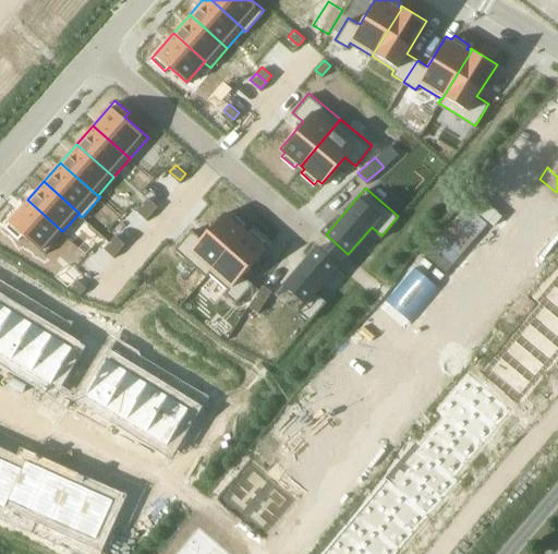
[(148,196),(143,203),(153,212),(158,204),(148,196)]
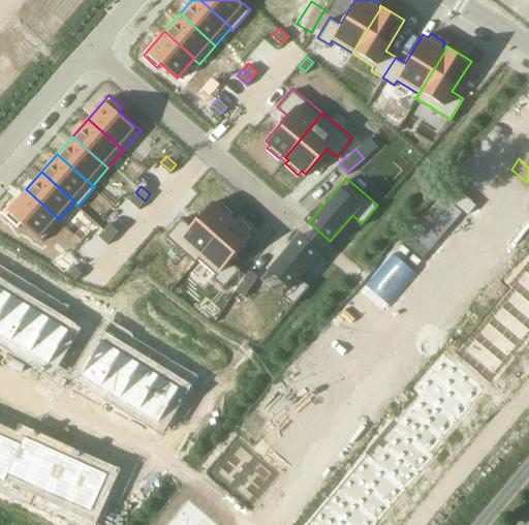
[(26,189),(4,214),(18,225),(22,221),(42,239),(59,219),(26,189)]
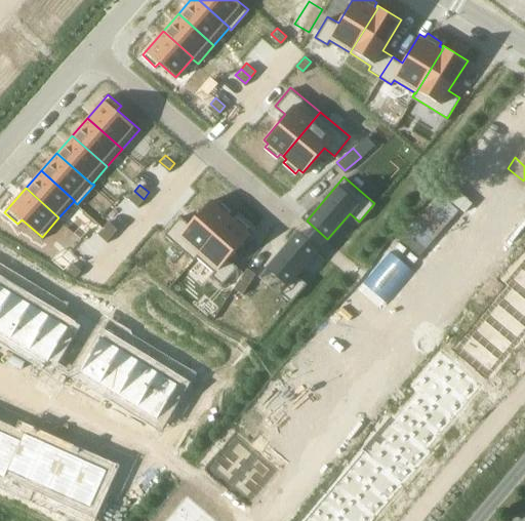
[(134,191),(128,197),(138,205),(144,199),(134,191)]
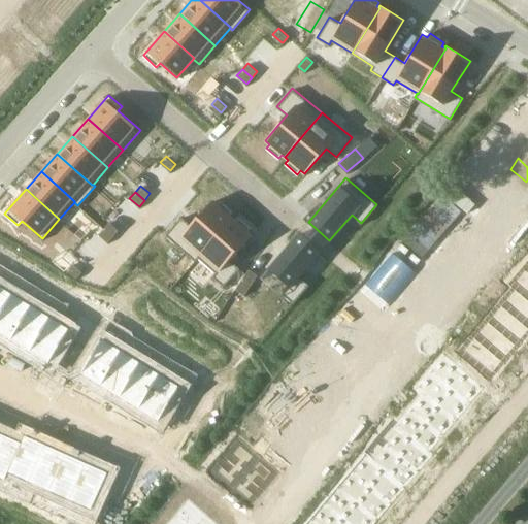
[(182,216),(165,234),(195,260),(198,257),(198,256),(232,217),(230,214),(232,210),(221,199),(218,202),(213,199),(191,224),(182,216)]
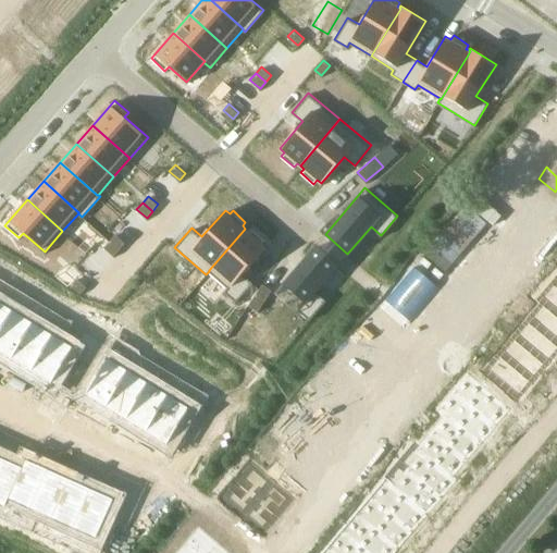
[(556,222),(553,219),(544,229),(551,235),(556,228),(556,222)]
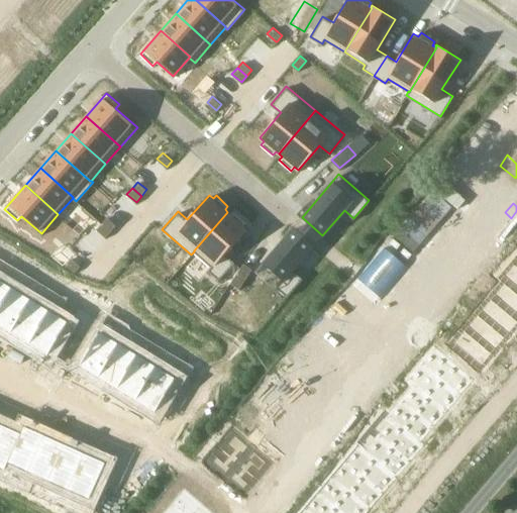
[(227,212),(194,250),(194,251),(211,267),(208,270),(219,279),(234,262),(225,252),(246,228),(242,225),(245,221),(233,211),(231,214),(227,212)]
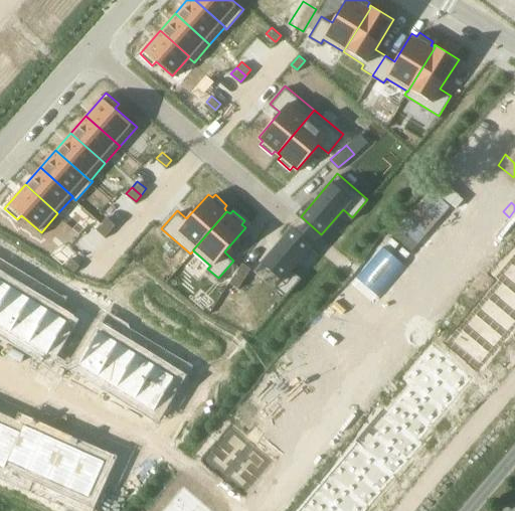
[(107,215),(101,221),(111,229),(116,223),(107,215)]
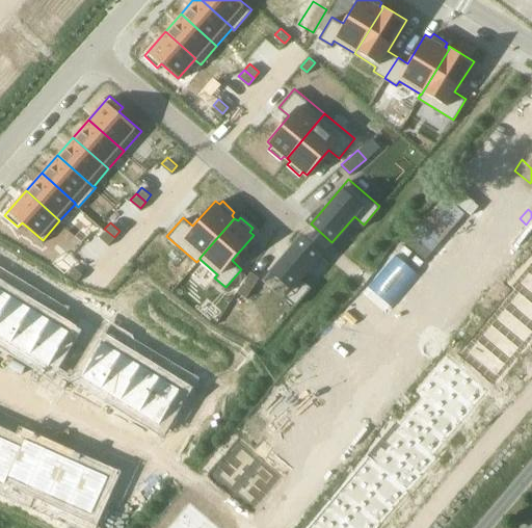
[(104,229),(99,235),(108,243),(114,237),(104,229)]
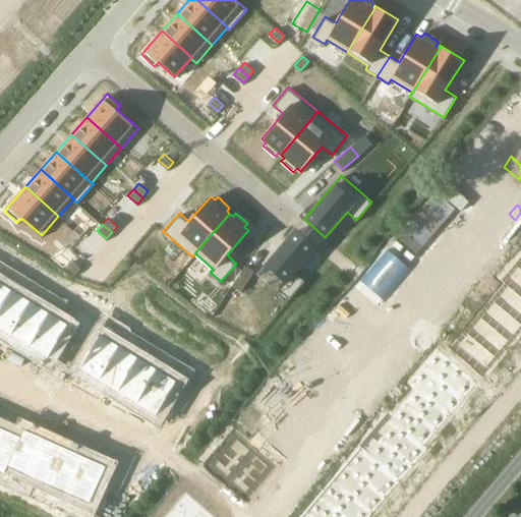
[(498,227),(489,236),(497,242),(504,232),(498,227)]
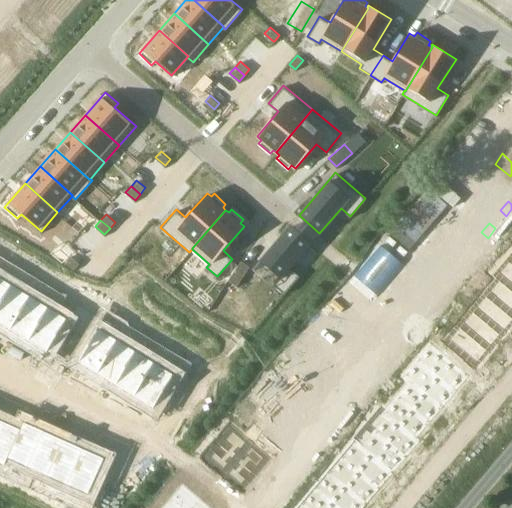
[(290,224),(260,260),(280,276),(273,284),(284,293),(299,275),(290,267),(311,242),(290,224)]
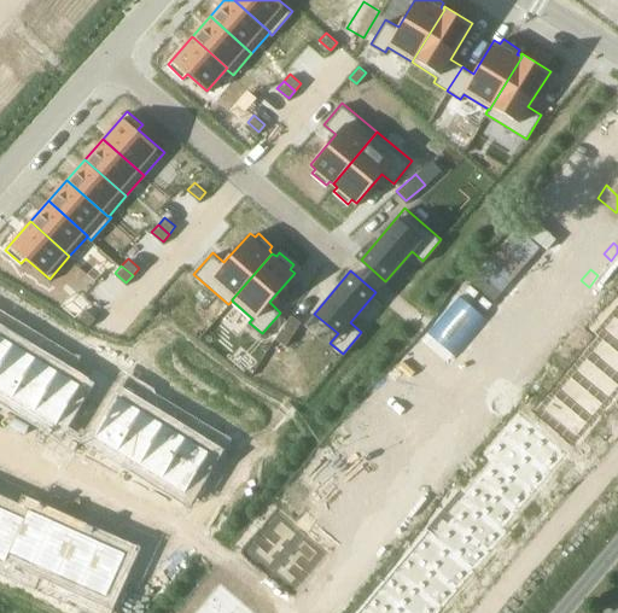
[(11,279),(4,291),(12,297),(19,284),(11,279)]
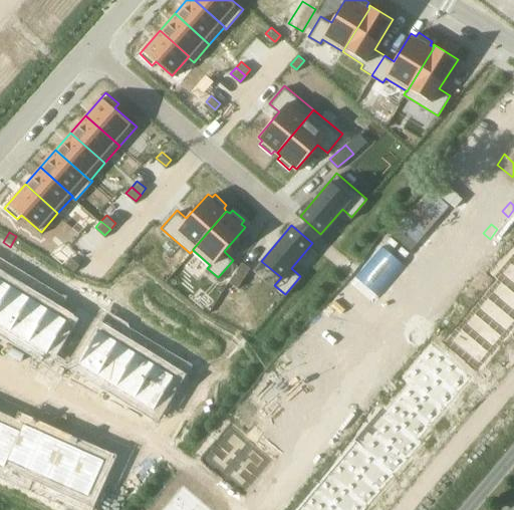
[(483,233),(475,242),(482,248),(490,239),(483,233)]
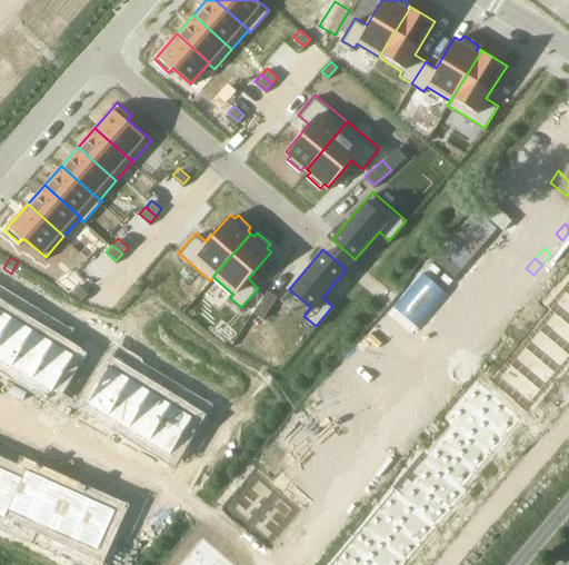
[(18,261),(11,274),(19,278),(26,267),(18,261)]
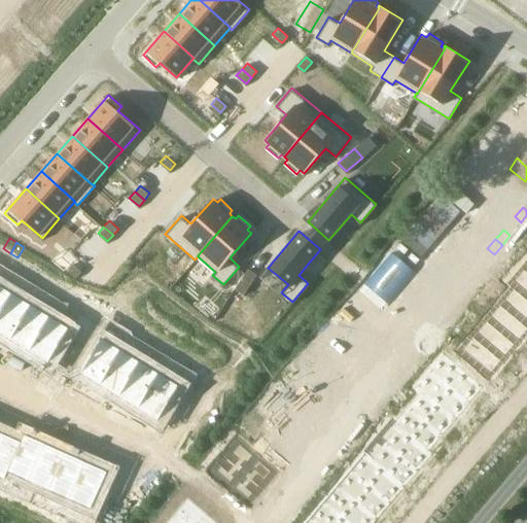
[(72,262),(67,268),(76,276),(81,271),(81,270),(72,262)]
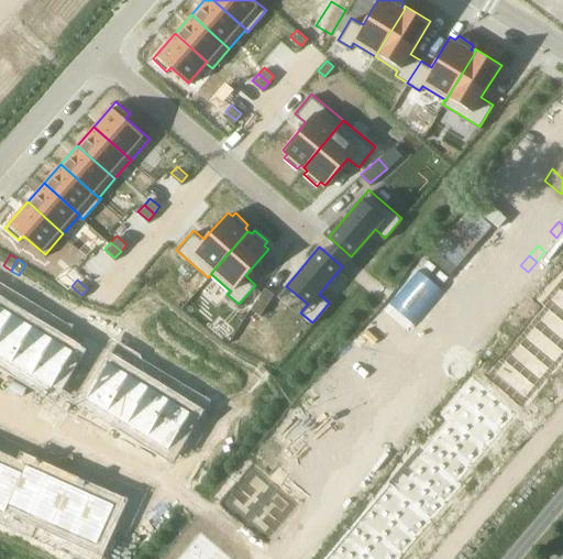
[(508,280),(500,289),(507,295),(516,285),(508,280)]
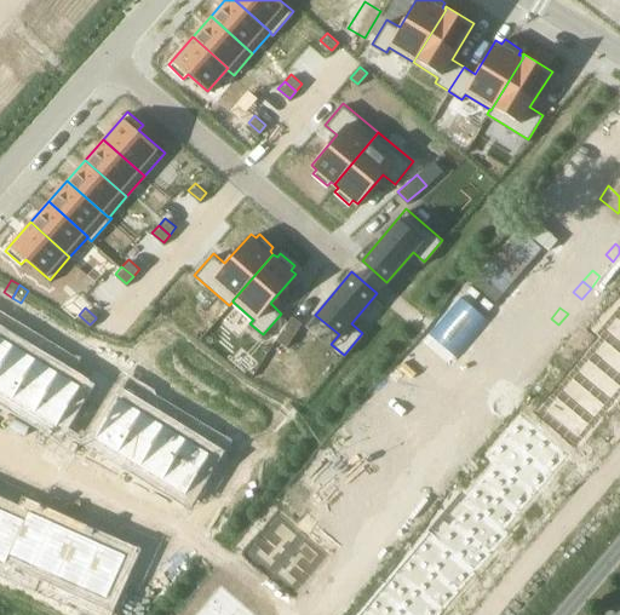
[(49,310),(44,319),(56,327),(61,319),(49,310)]
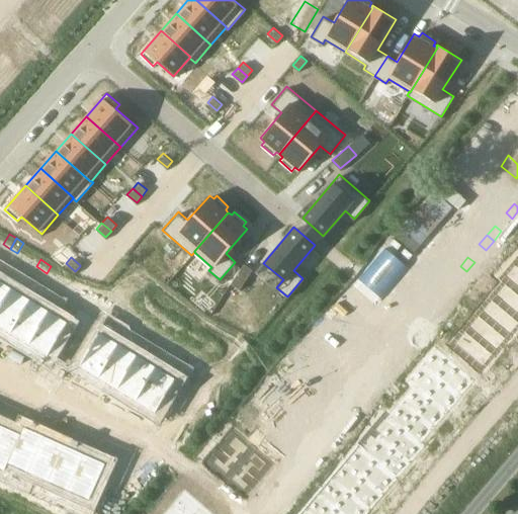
[(244,262),(231,282),(240,288),(253,268),(244,262)]
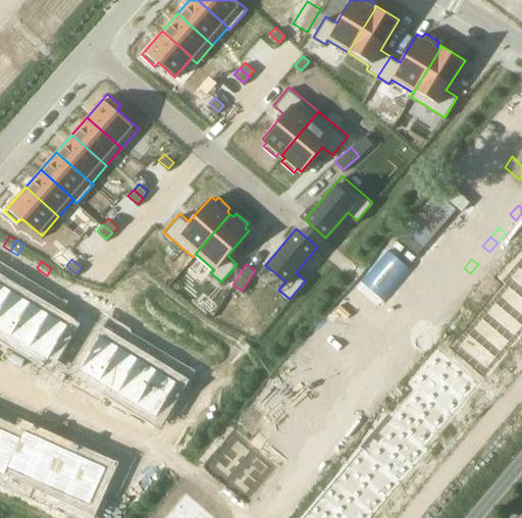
[(51,268),(47,275),(57,281),(61,274),(51,268)]
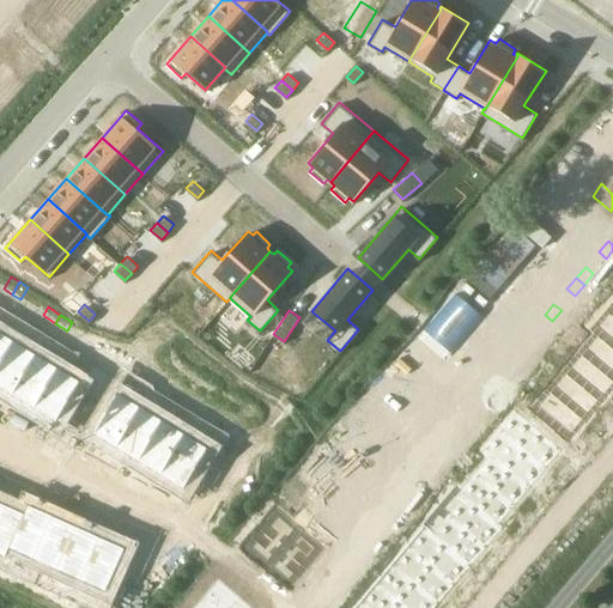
[(545,315),(535,326),(542,333),(552,321),(545,315)]
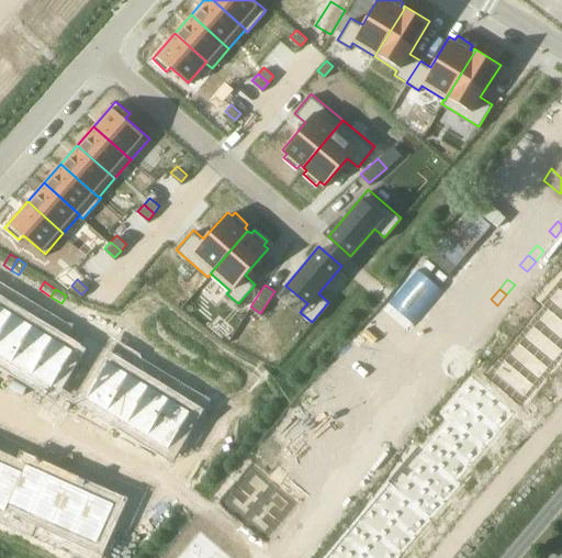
[(548,300),(548,301),(561,312),(561,291),(552,303),(548,300)]
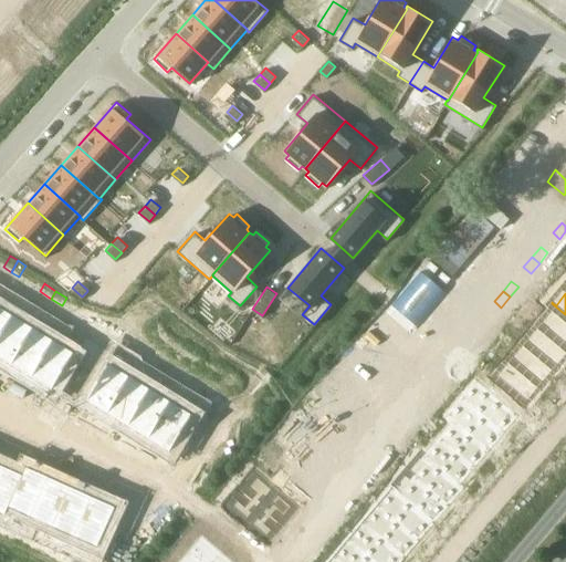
[(146,313),(153,306),(142,298),(136,304),(146,313)]
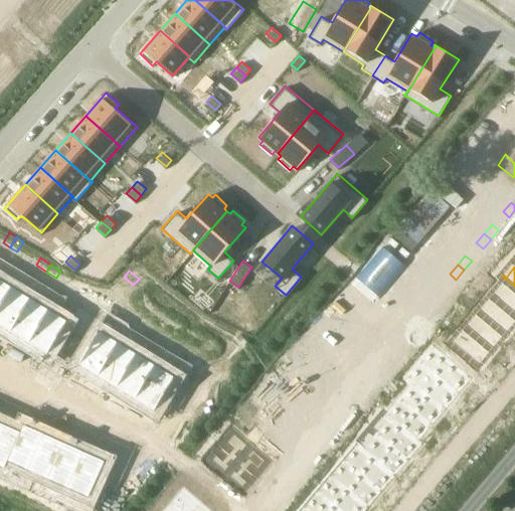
[(514,286),(502,276),(489,291),(514,313),(514,286)]
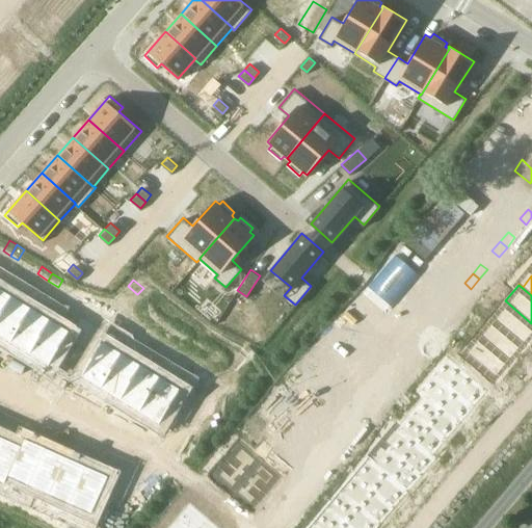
[(0,286),(0,315),(14,294),(0,286)]
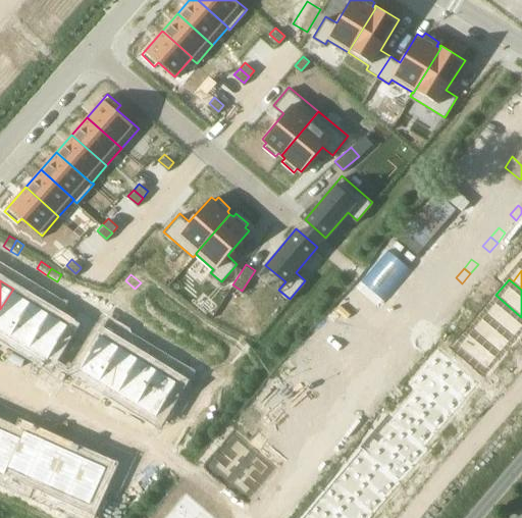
[(13,289),(0,309),(0,328),(10,334),(32,300),(13,289)]
